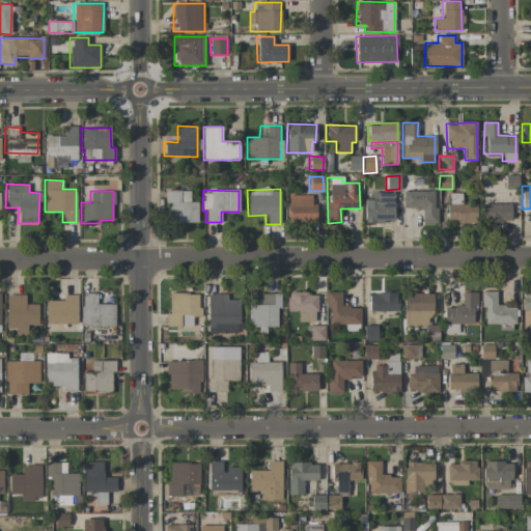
[(198,222),(198,202),(190,202),(190,191),(164,191),(164,202),(170,202),(169,222),(198,222)]
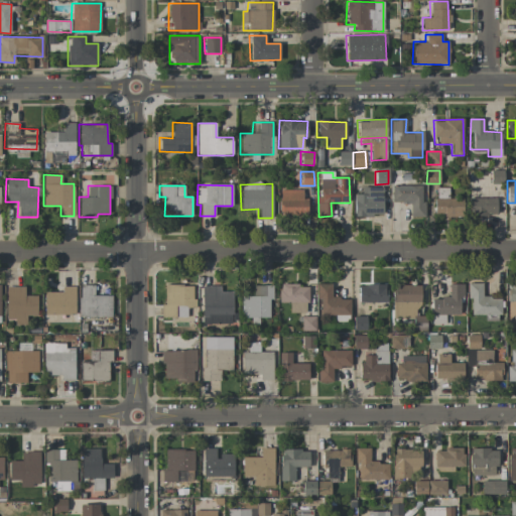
[(423,185),(391,185),(390,203),(409,203),(409,217),(423,217),(423,185)]
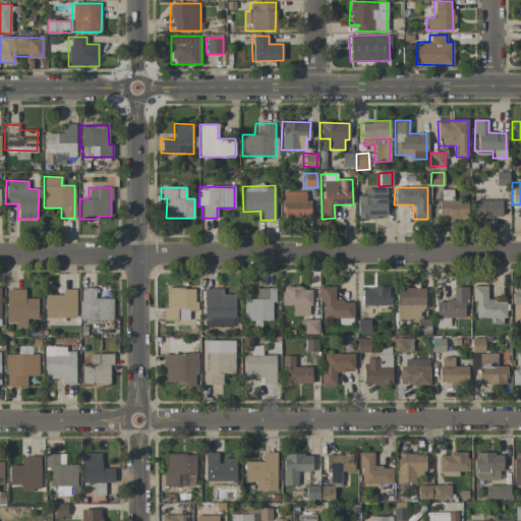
[(386,219),(387,189),(364,189),(363,196),(357,195),(357,218),(386,219)]
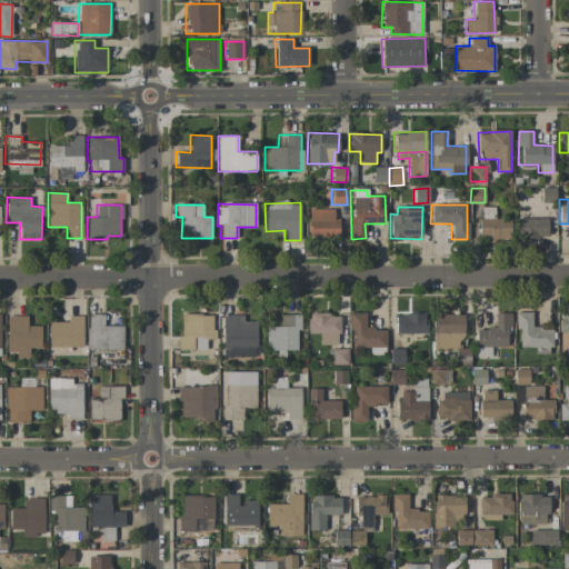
[(510,239),(510,219),(495,219),(495,208),(481,207),(481,218),(478,218),(477,238),(510,239)]
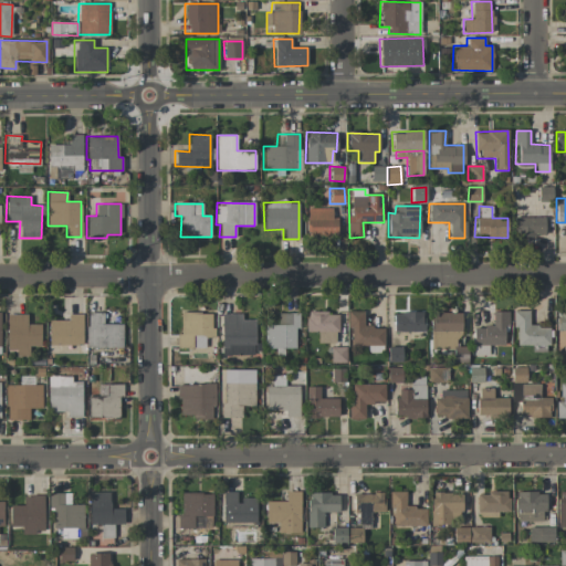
[(306,236),(337,237),(337,218),(332,217),(333,209),(307,208),(306,236)]
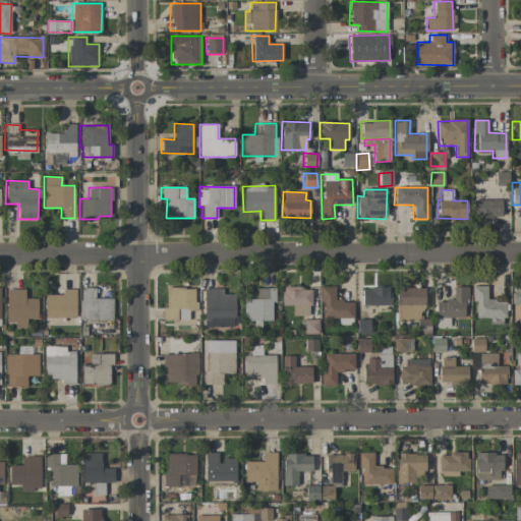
[(501,200),(473,200),(473,218),(501,217),(501,200)]
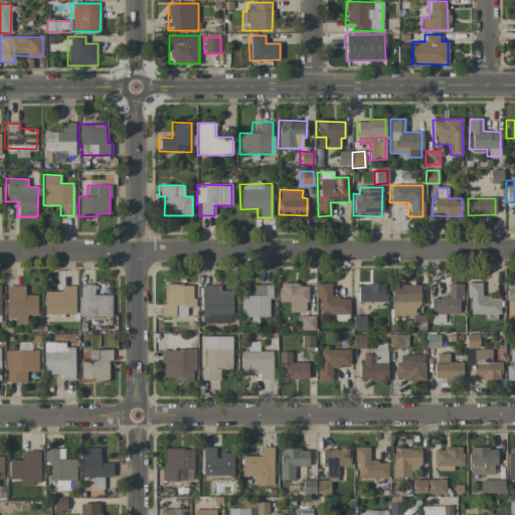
[(470,314),(500,314),(500,297),(482,297),(482,283),(467,282),(466,297),(470,297),(470,314)]
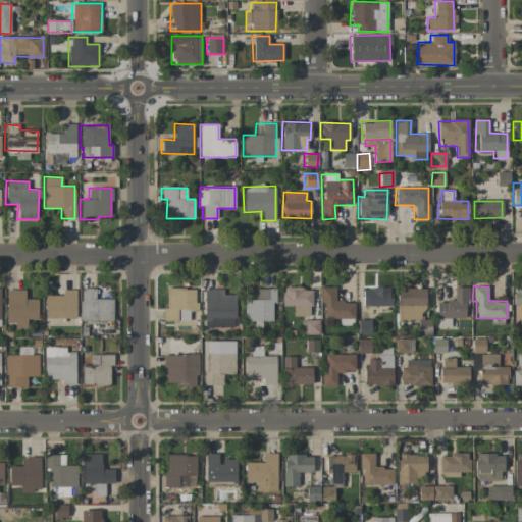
[(335,288),(322,286),(321,318),(354,318),(354,302),(335,302),(335,288)]
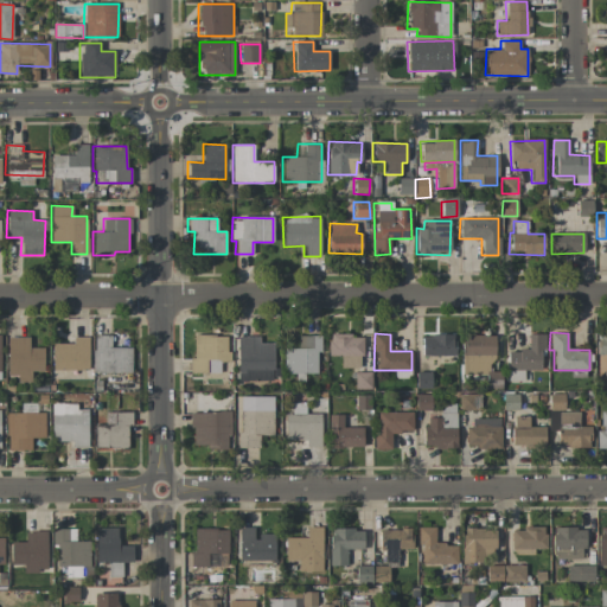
[(543,333),(528,334),(528,350),(506,351),(506,370),(544,370),(543,333)]
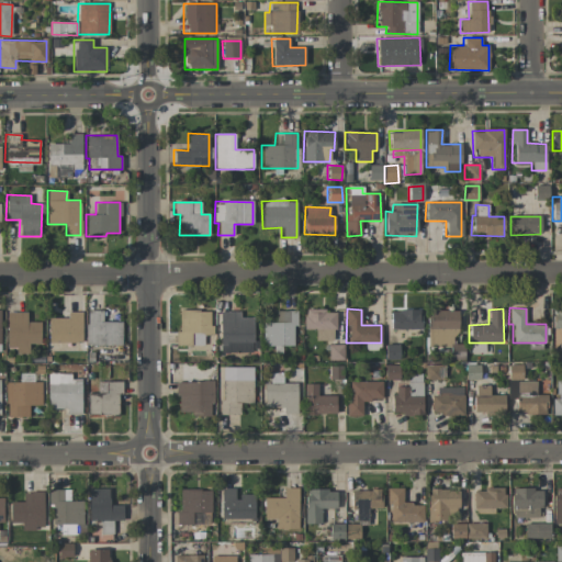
[(561,308),(552,308),(552,328),(561,328),(561,308)]
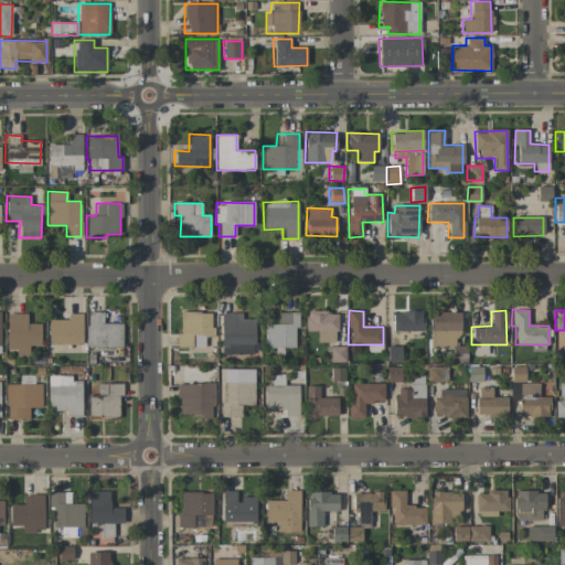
[(317,342),(337,342),(337,312),(305,311),(305,331),(317,331),(317,342)]
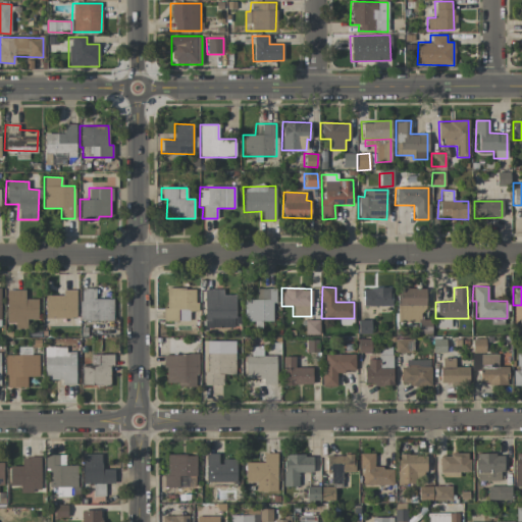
[(392,306),(390,288),(362,289),(363,306),(392,306)]
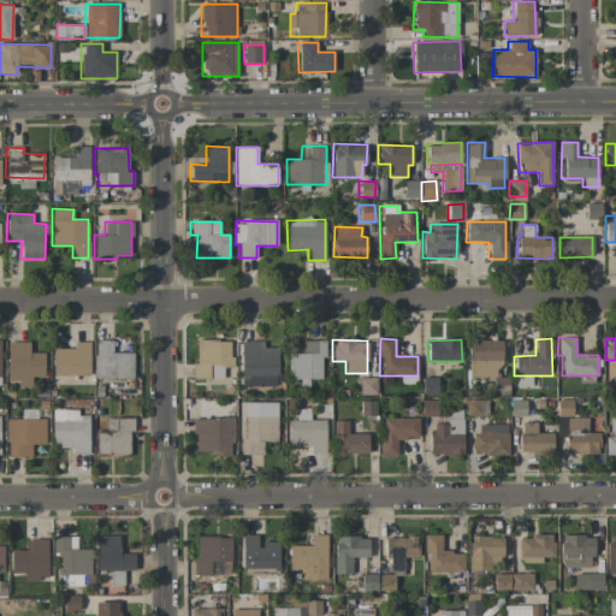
[(501,341),(471,339),(469,380),(499,380),(501,341)]
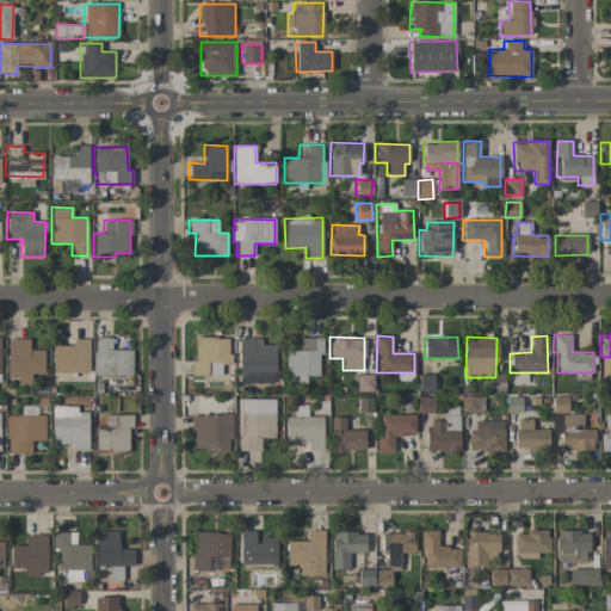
[(133,375),(131,350),(111,350),(111,338),(92,338),(92,375),(133,375)]
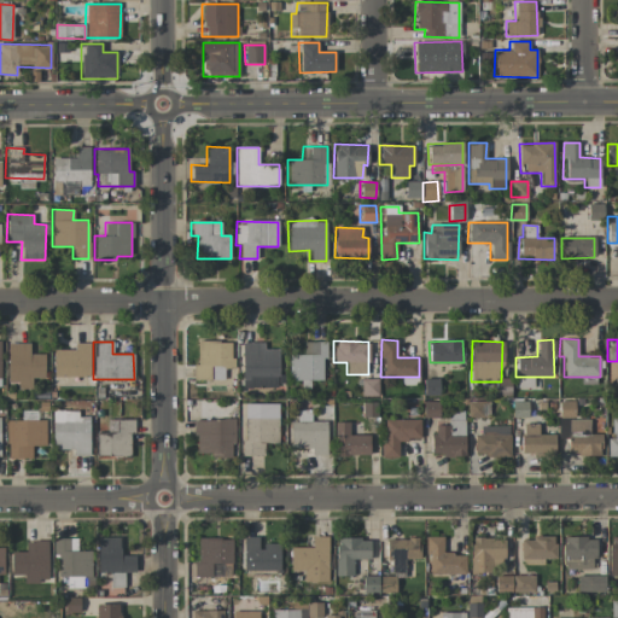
[(223,379),(223,368),(235,368),(234,359),(231,359),(231,342),(196,342),(196,365),(191,366),(191,380),(223,379)]
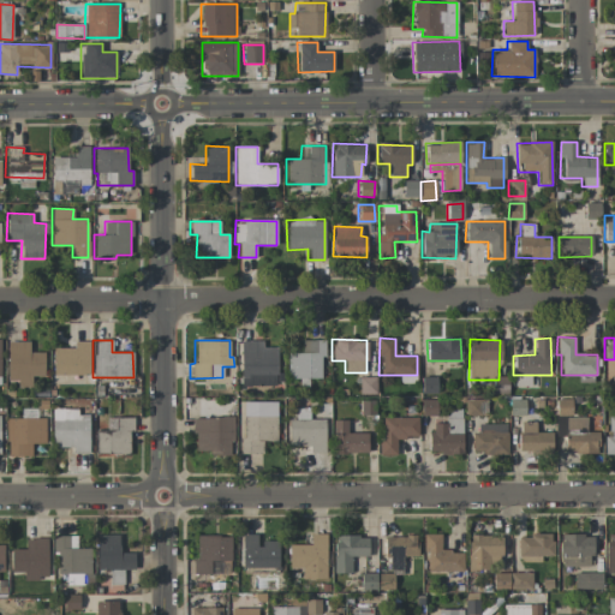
[(323,340),(302,340),(302,353),(288,352),(288,378),(322,378),(323,340)]
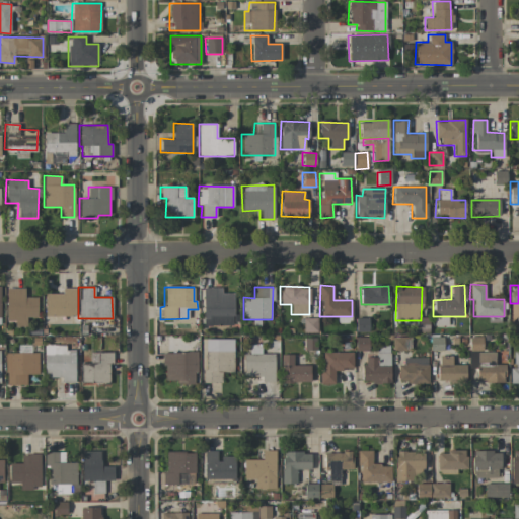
[(44,316),(75,316),(76,288),(62,288),(62,294),(44,294),(44,316)]
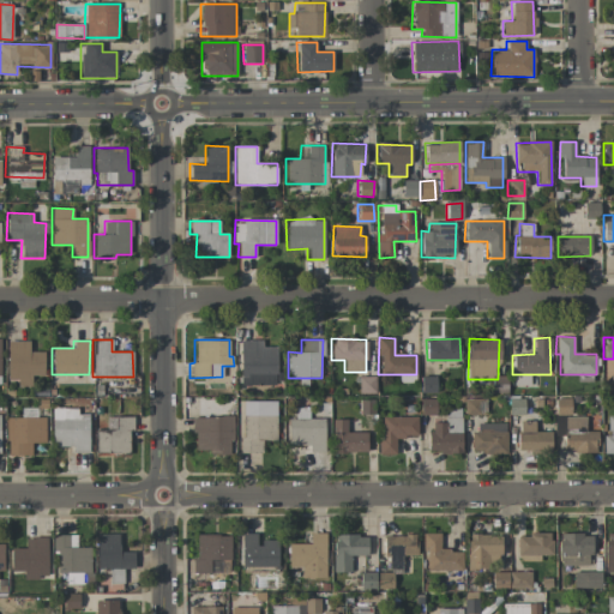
[(277,347),(263,347),(262,341),(239,341),(240,385),(277,385),(277,347)]
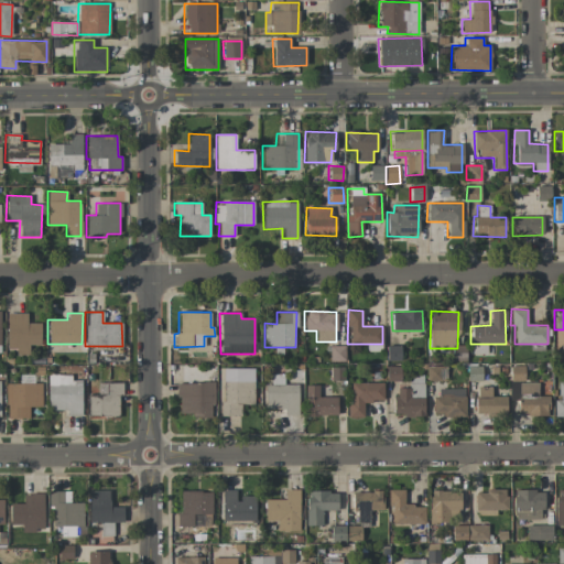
[(41,323),(26,323),(28,314),(7,314),(6,349),(14,349),(14,355),(30,355),(30,345),(40,345),(41,323)]
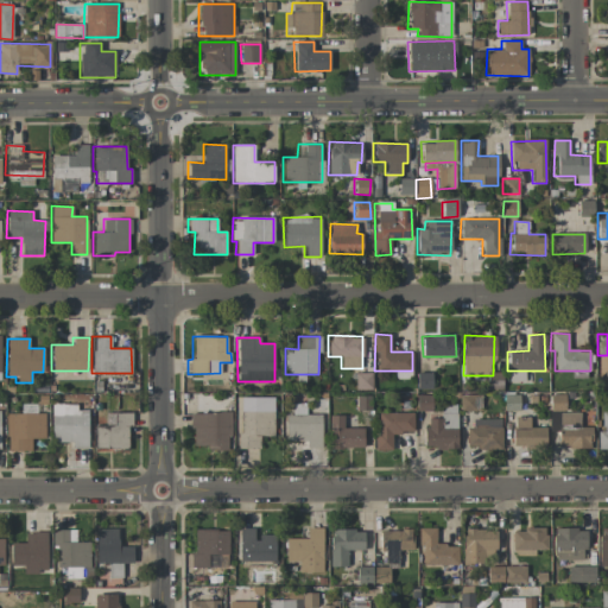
[(356,386),(372,386),(371,373),(356,373),(356,386)]
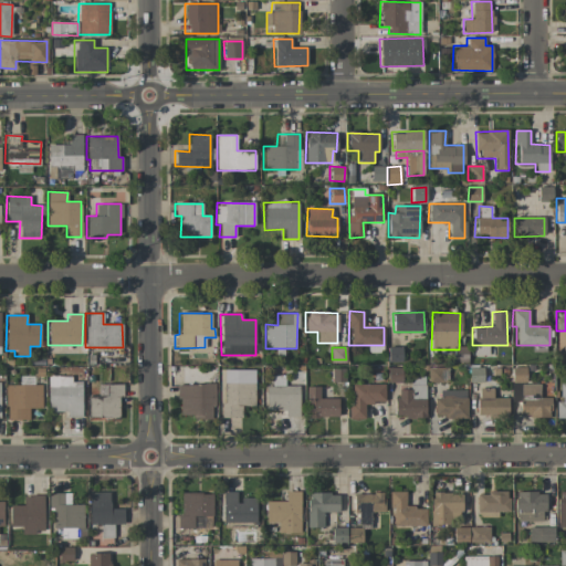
[(401,363),(402,347),(388,347),(387,362),(401,363)]
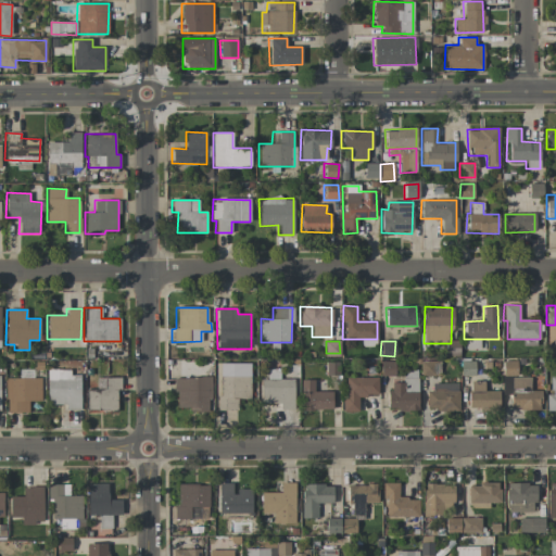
[(380,375),(394,376),(395,362),(380,361),(380,375)]
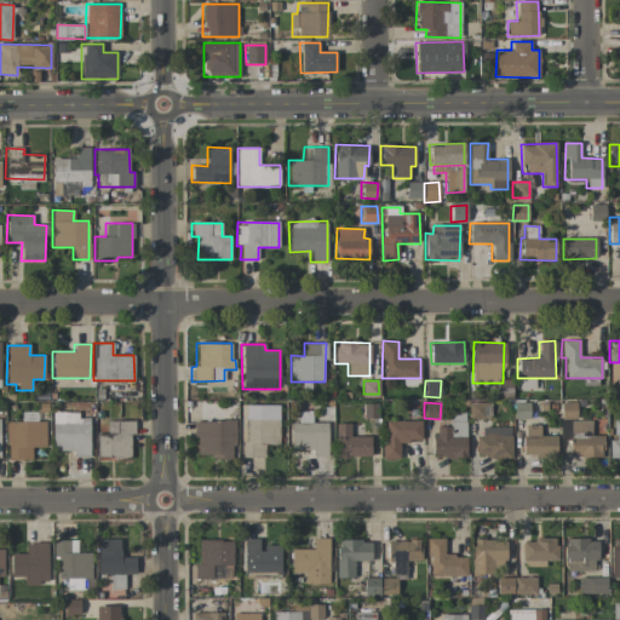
[(470,419),(486,418),(486,402),(469,402),(470,419)]
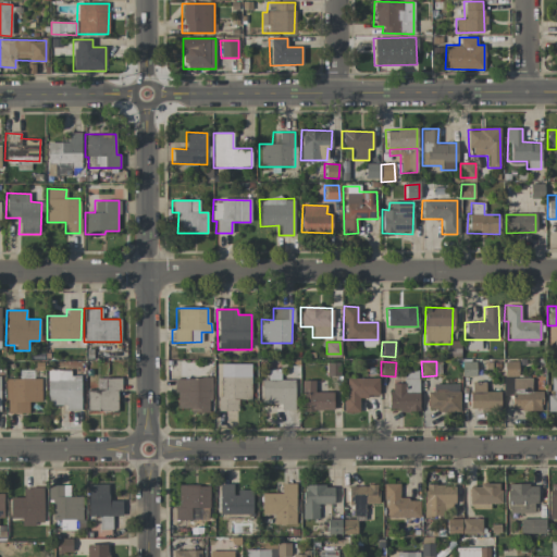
[(339,362),(325,362),(325,375),(339,376),(339,362)]
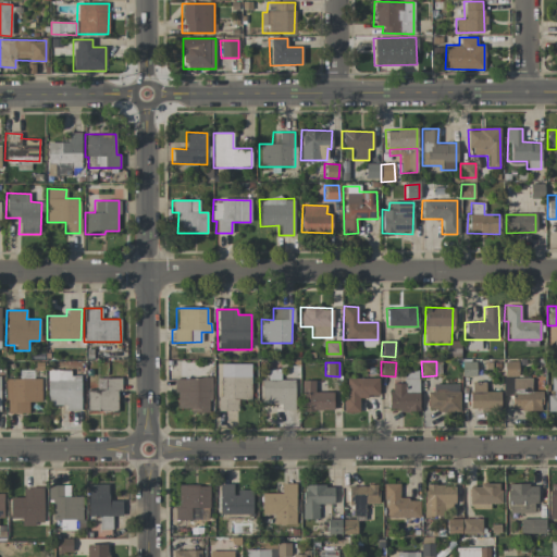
[(250,363),(218,364),(219,410),(238,410),(237,399),(251,399),(250,363)]
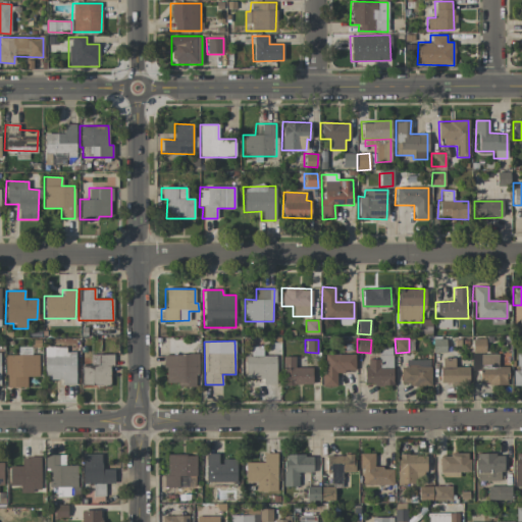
[(44,347),(45,379),(60,379),(60,385),(75,384),(75,352),(66,352),(66,347),(44,347)]
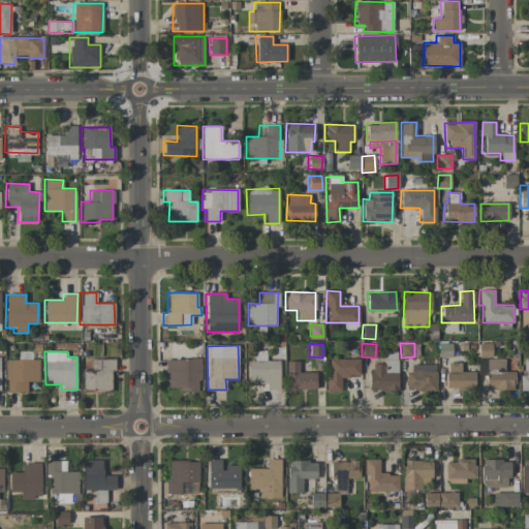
[(279,390),(279,361),(267,361),(267,351),(252,351),(253,360),(248,360),(248,383),(267,383),(267,390),(279,390)]
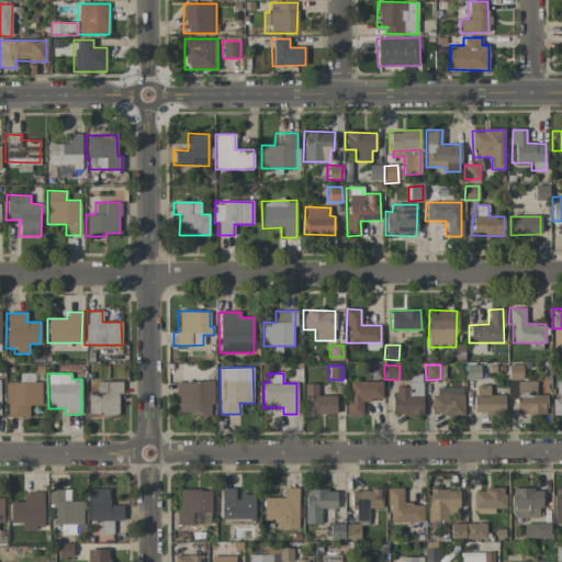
[(561,380),(555,381),(555,398),(552,398),(552,415),(561,414),(561,380)]
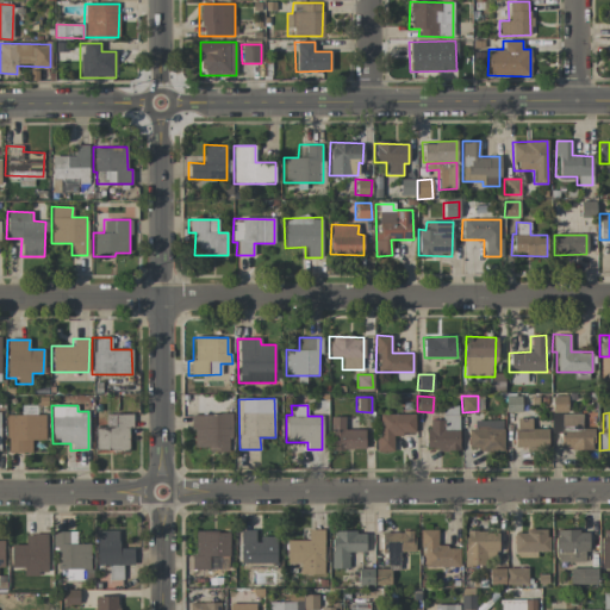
[(130,415),(105,414),(105,427),(97,427),(95,449),(130,449),(130,415)]
